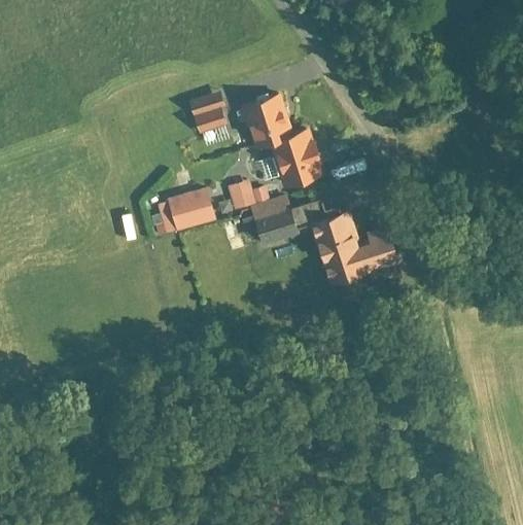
[(186,103),(198,134),(231,121),(219,92),(186,103)]
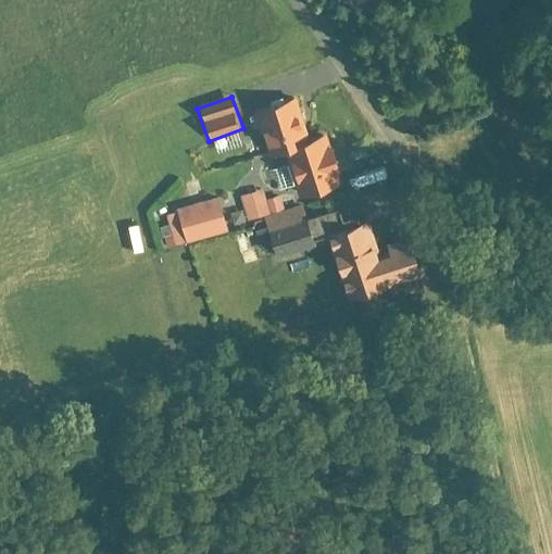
[(254,111),(271,158),(284,152),(298,192),(345,176),(327,127),(300,137),(287,100),(254,111)]
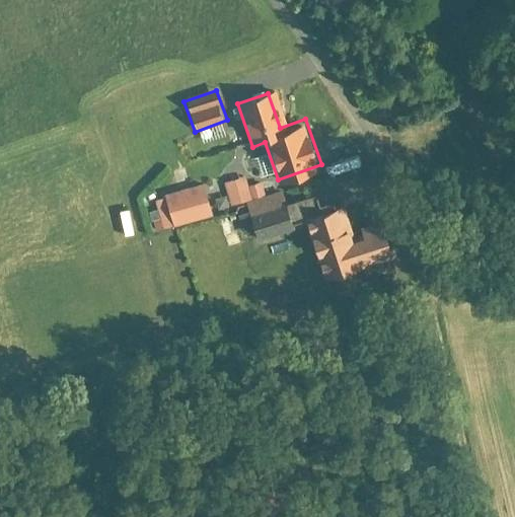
[(224,183),(234,209),(256,199),(246,174),(224,183)]
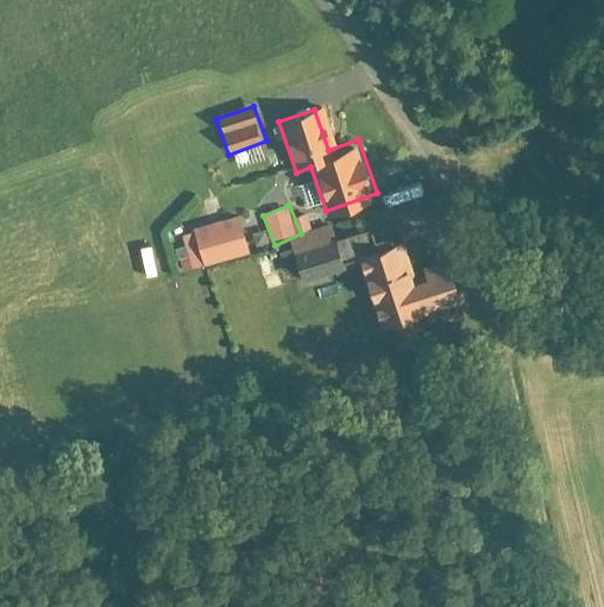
[(192,227),(202,268),(250,256),(239,216),(192,227)]
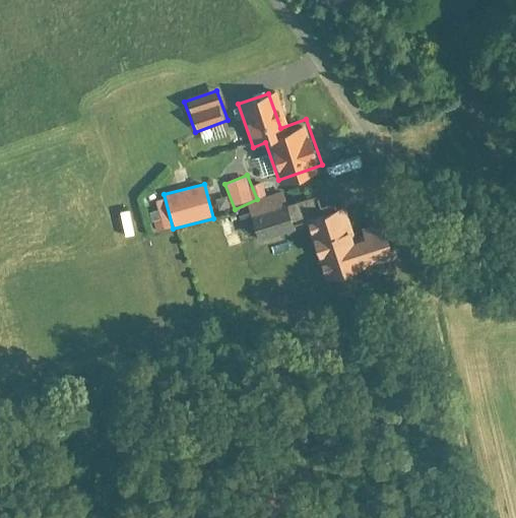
[(368,266),(367,263),(393,254),(381,216),(351,225),(339,193),(305,206),(333,279),(368,266)]
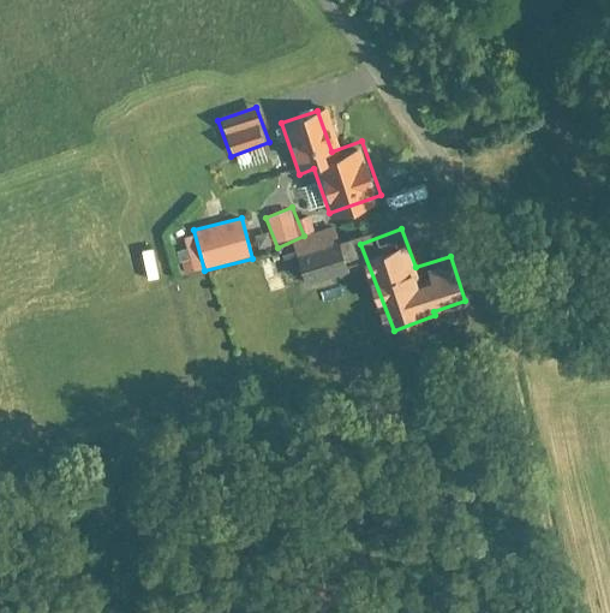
[(295,257),(306,289),(353,273),(342,242),(295,257)]
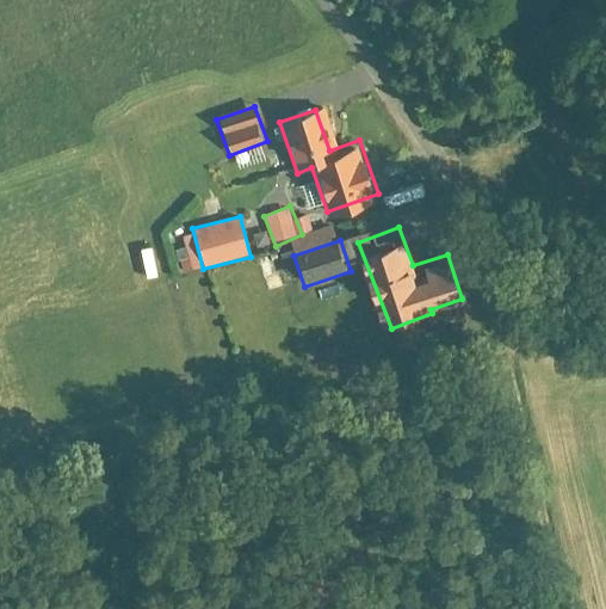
All buildings are outlined.
